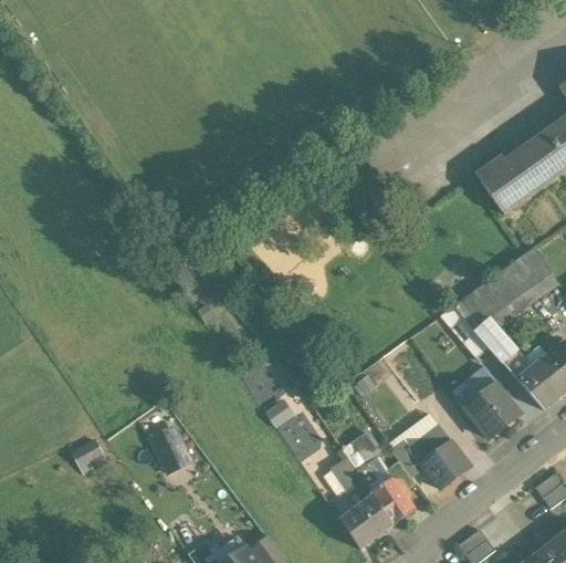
[(565,168),(565,80),(558,85),(565,95),(565,114),(504,158),(502,154),(474,174),(503,214),(565,168)]
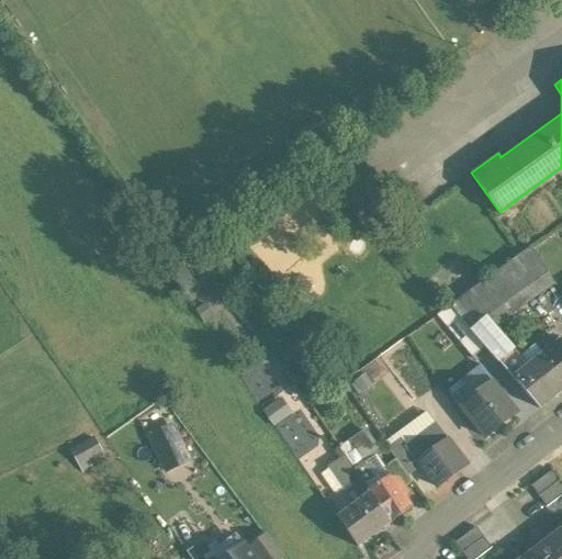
[(225,242),(215,249),(226,263),(236,254),(225,242)]
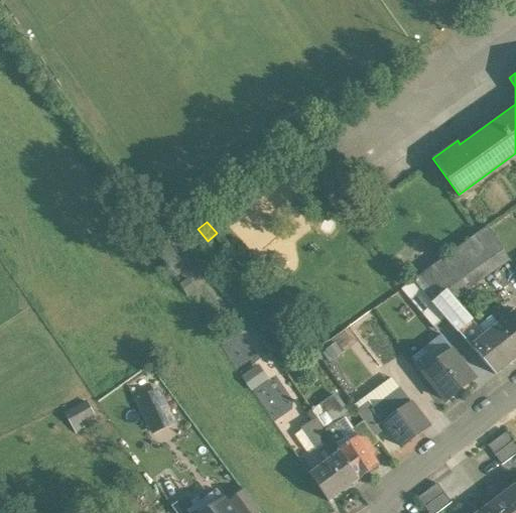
[(487,225),(413,278),(431,300),(444,289),(453,298),(508,258),(487,225)]
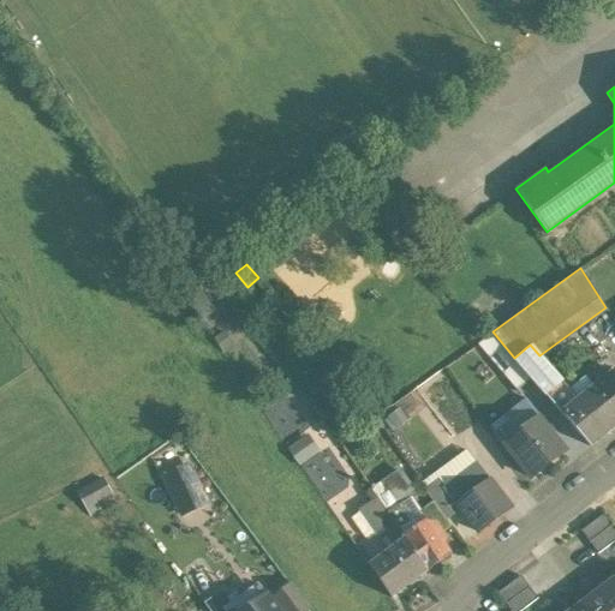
[(514,358),(493,331),(477,342),(517,388),(530,377),(514,358)]
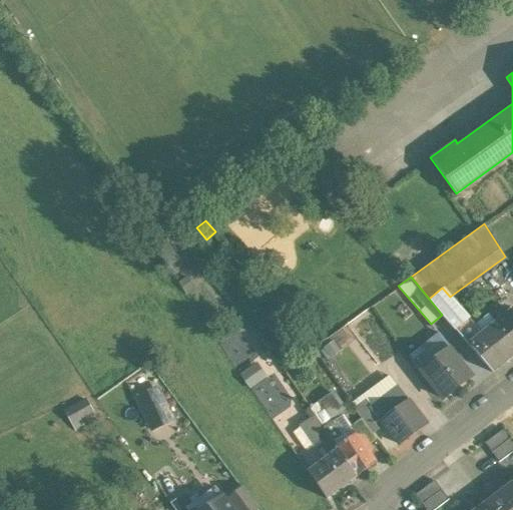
[(450,297),(442,288),(429,299),(442,315),(458,333),(467,344),(481,332),(450,297)]
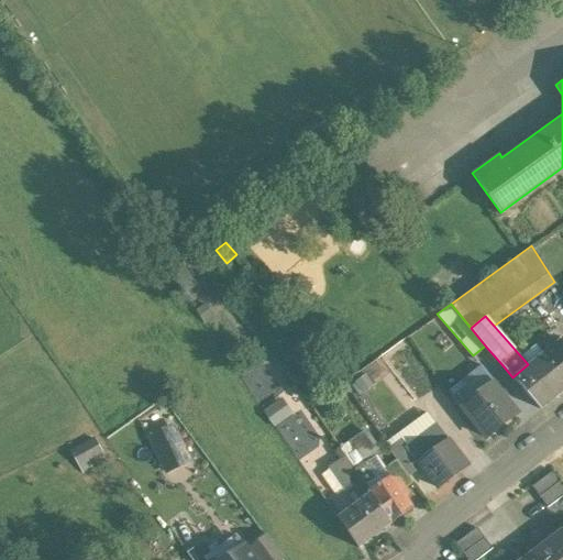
[(528,364),(512,377),(539,407),(562,388),(562,339),(562,338),(528,364)]
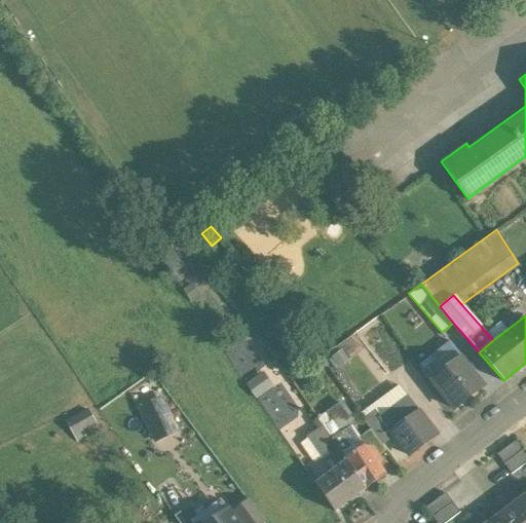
[(442,332),(452,347),(456,352),(470,341),(453,323),(442,332)]
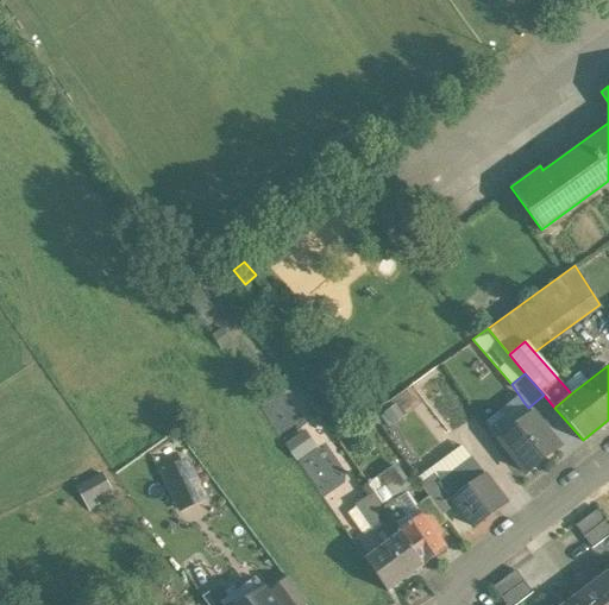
[(528,408),(523,402),(502,417),(491,426),(526,470),(557,445),(533,414),(528,408)]
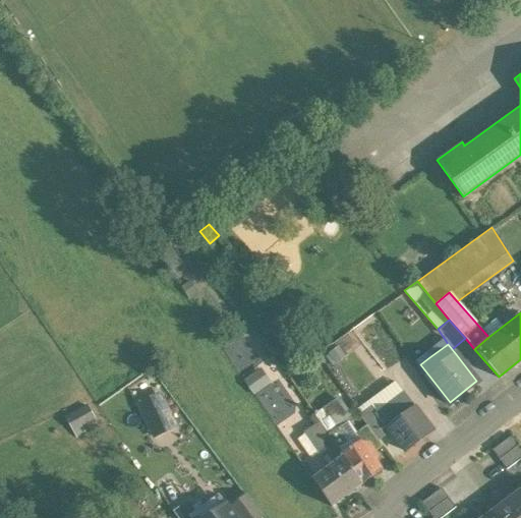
[(372,406),(375,411),(403,391),(395,380),(367,400),(372,406)]
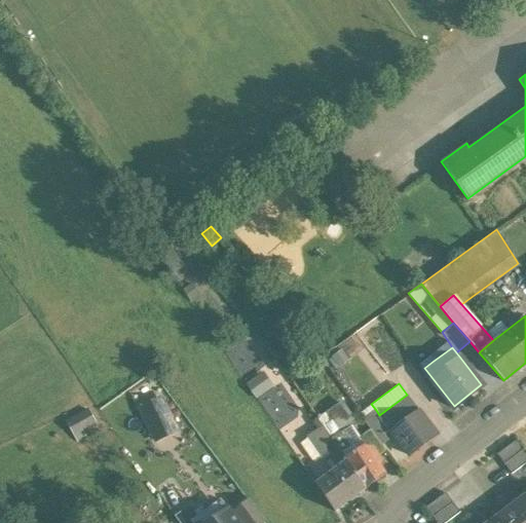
[(407,395),(379,415),(395,434),(402,445),(401,446),(404,450),(405,449),(409,453),(425,442),(422,438),(433,431),(407,395)]
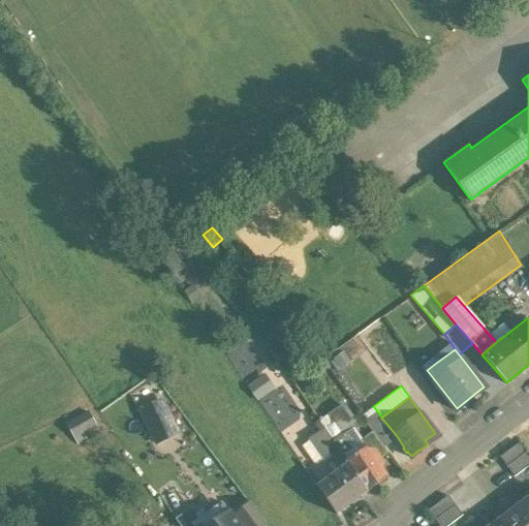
[(164,398),(142,408),(154,437),(177,427),(164,398)]
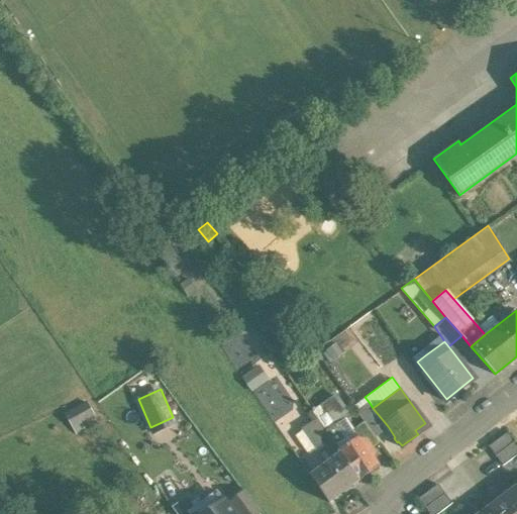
[(335,394),(312,410),(318,419),(338,407),(345,418),(350,415),(335,394)]
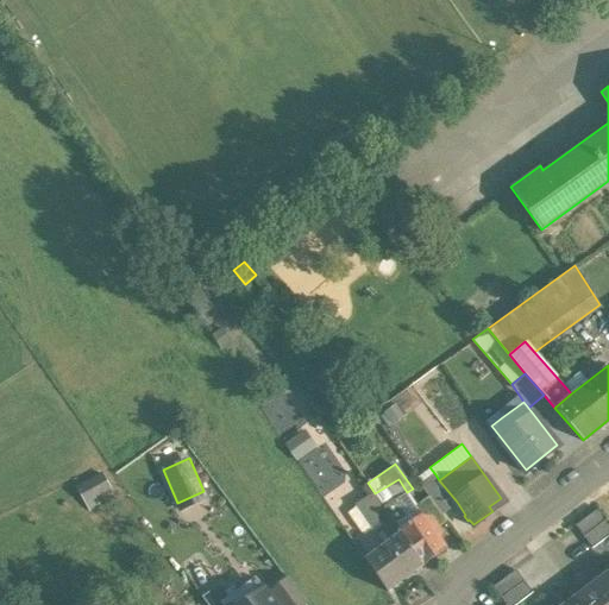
[(101,470),(81,481),(90,497),(111,485),(101,470)]
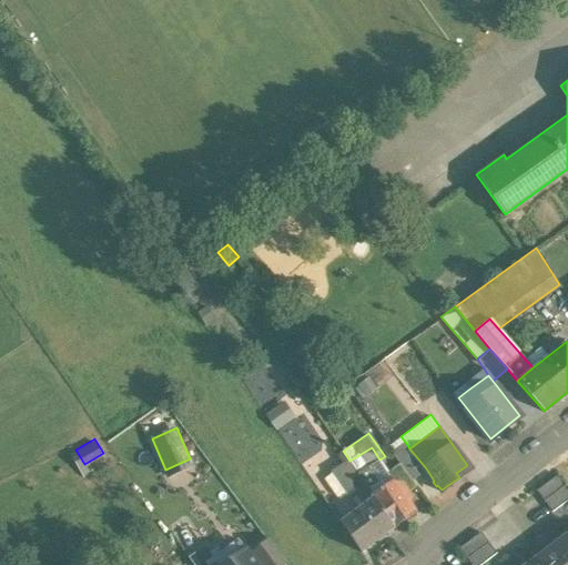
[(409,449),(406,443),(393,452),(401,462),(412,478),(426,468),(409,449)]
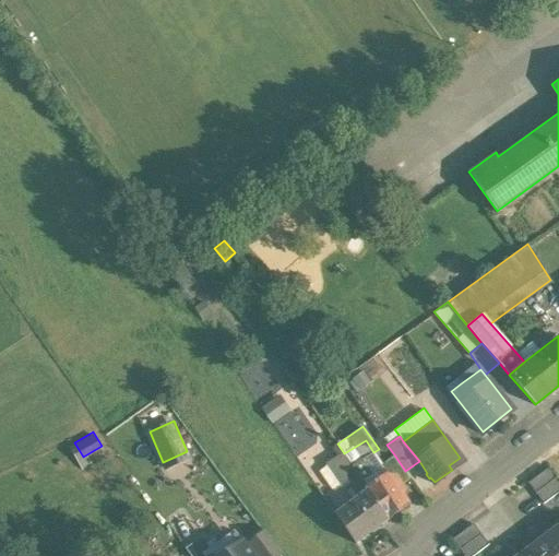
[(373,452),(366,440),(344,453),(367,486),(387,473),(381,464),(372,452),(373,452)]
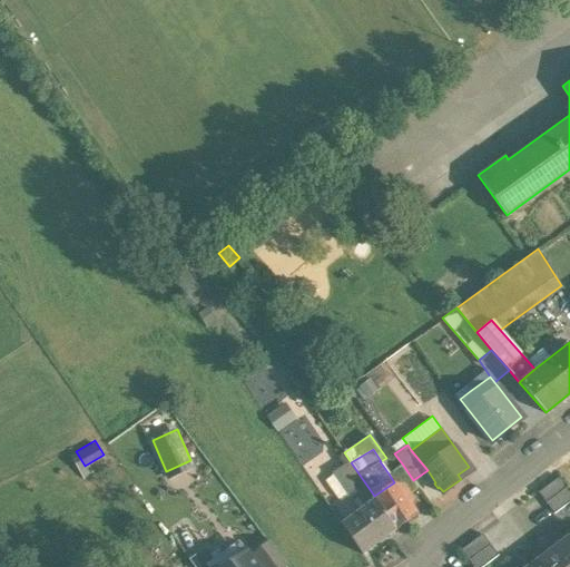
[(365,507),(375,498),(374,496),(351,462),(335,475),(354,500),(359,497),(365,507)]
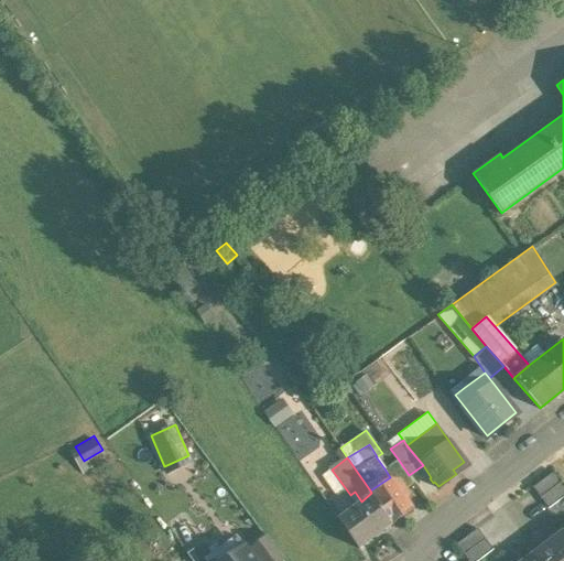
[(398,459),(384,468),(390,477),(399,489),(403,486),(403,487),(412,481),(409,475),(398,459)]
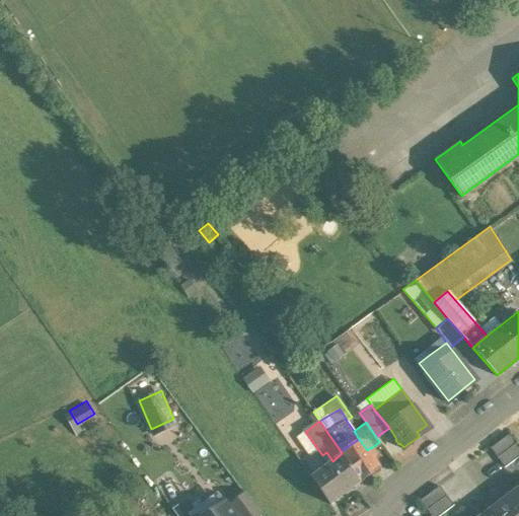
[(516,442),(509,432),(490,446),(497,456),(516,442)]
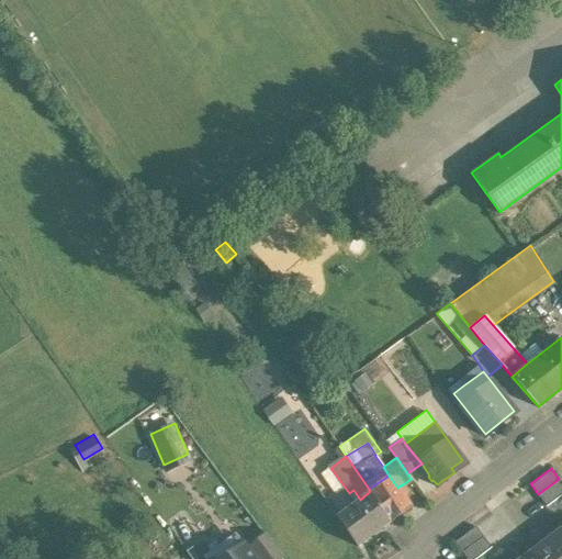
[(389,476),(369,489),(370,491),(390,521),(409,506),(402,495),(406,492),(402,485),(402,484),(397,488),(389,476)]
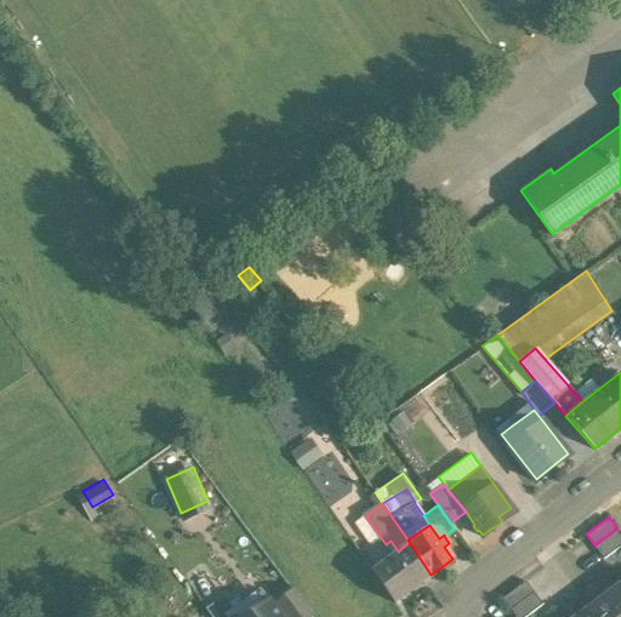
[(620,532),(617,529),(594,546),(603,556),(620,543),(620,532)]
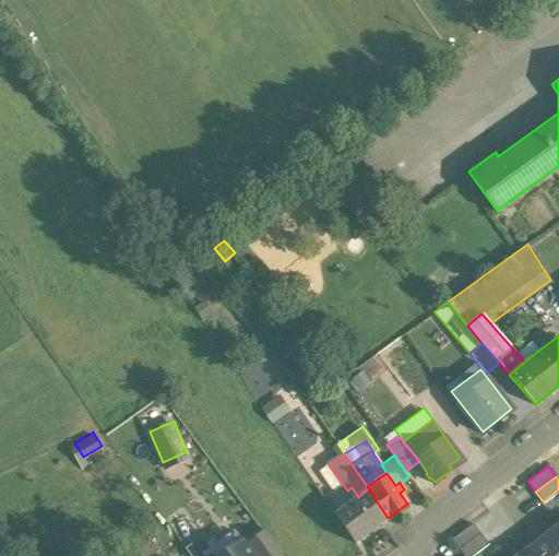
[(358,497),(335,512),(355,542),(388,518),(368,488),(358,497)]
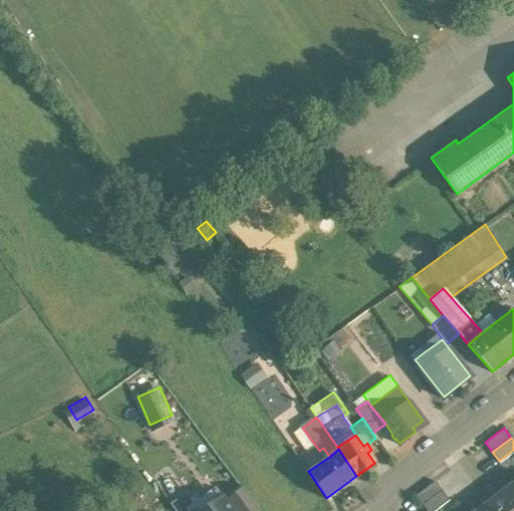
[(513,476),(502,485),(505,488),(513,499),(513,476)]
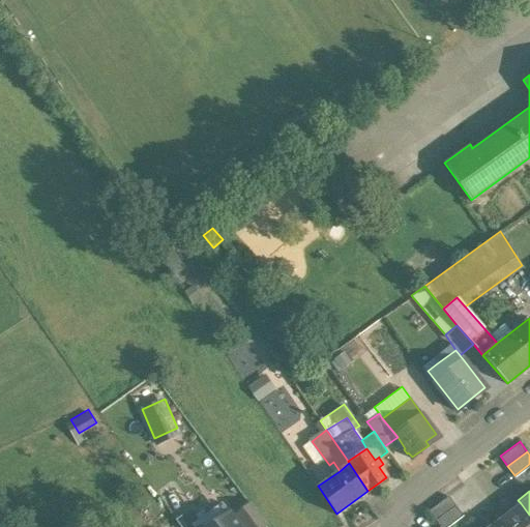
[(448,495),(429,509),(436,520),(455,504),(448,495)]
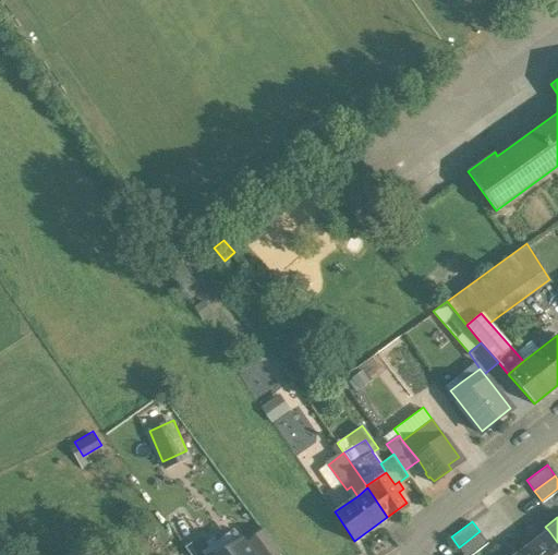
[(233,528),(209,545),(215,552),(210,554),(218,554),(241,539),(233,528)]
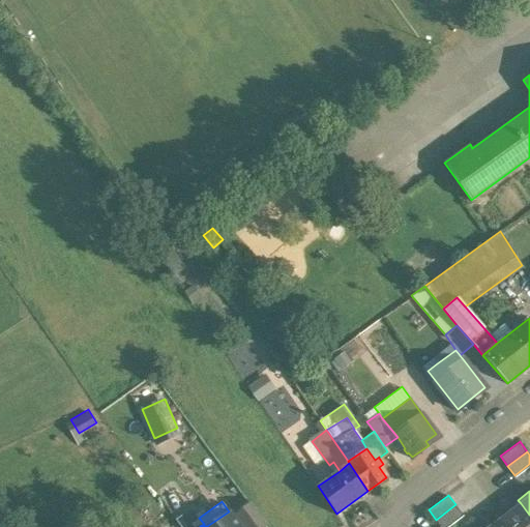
[(262,526),(264,526),(247,503),(234,514),(243,526),(262,526)]
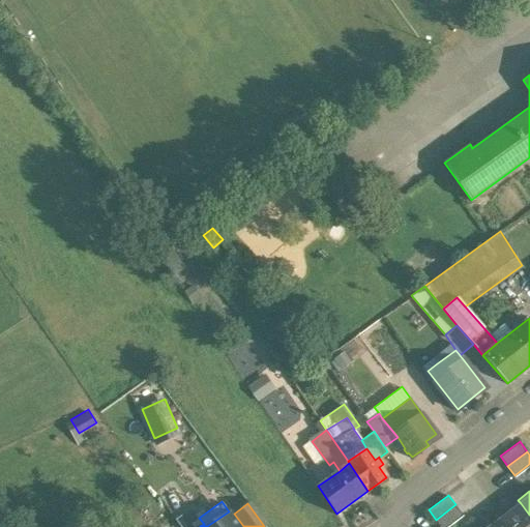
[(529,526),(529,515),(521,503),(502,518),(508,526),(529,526)]
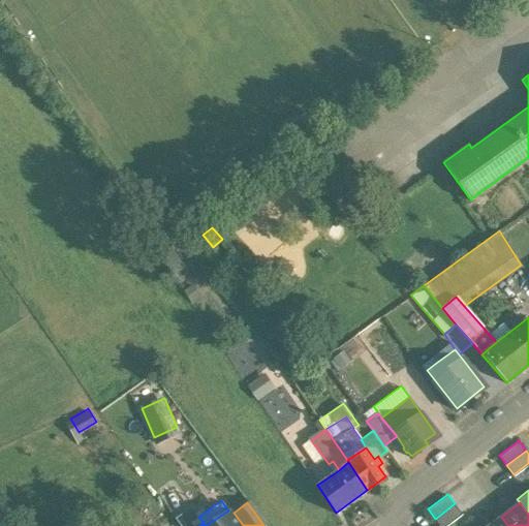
[(455,503),(435,519),(440,525),(444,525),(462,514),(455,503)]
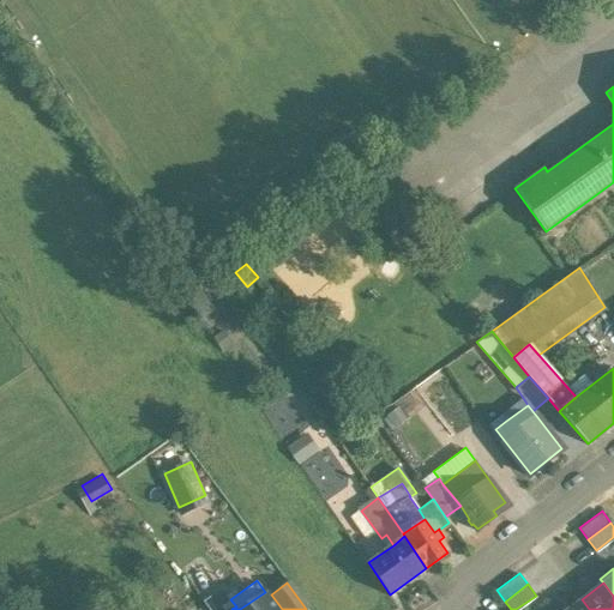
[(230,599),(221,587),(203,599),(210,609),(232,609),(236,607),(230,599)]
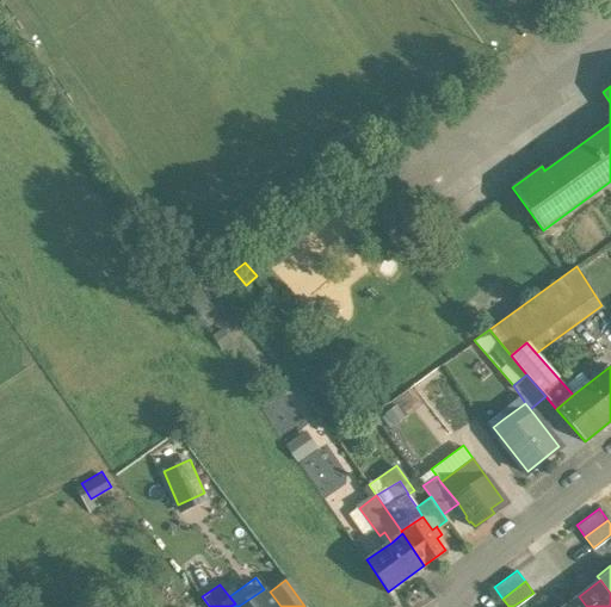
[(239,606),(277,606),(264,589),(239,606)]
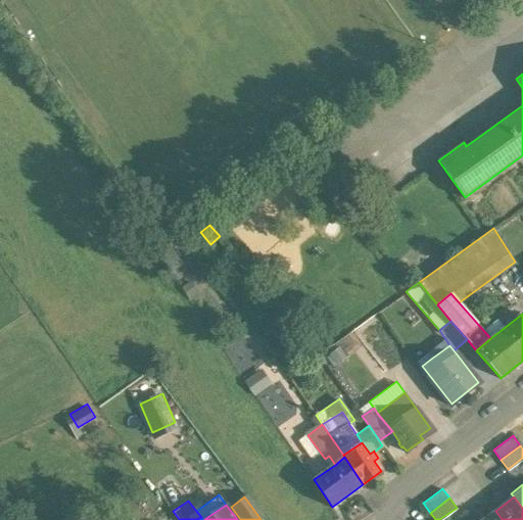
[(502,519),(495,511),(482,519),(502,519)]
